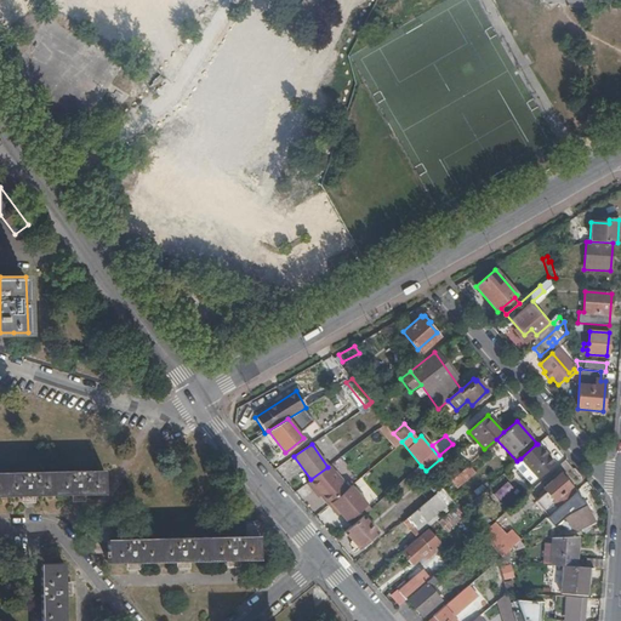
[(553,463),(536,444),(520,459),(537,478),(553,463)]
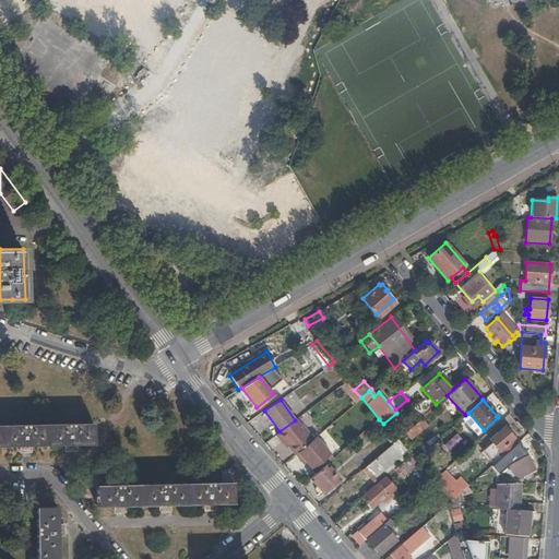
[(411,439),(427,425),(421,418),(405,432),(411,439)]
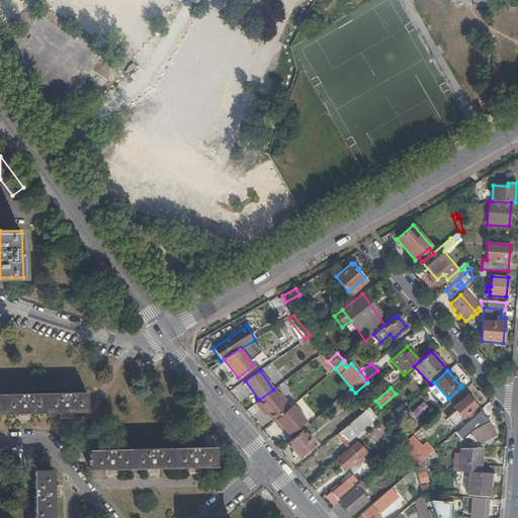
[(275,389),(258,403),(274,421),(275,420),(291,407),(275,389)]
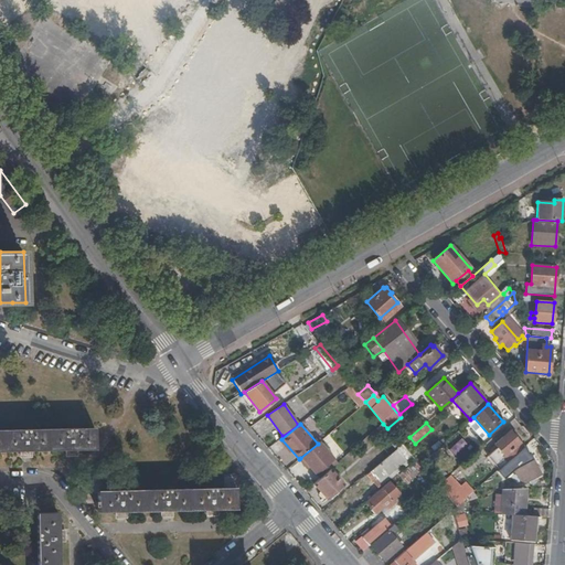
[(387,428),(383,424),(379,428),(383,434),(388,429),(387,428)]
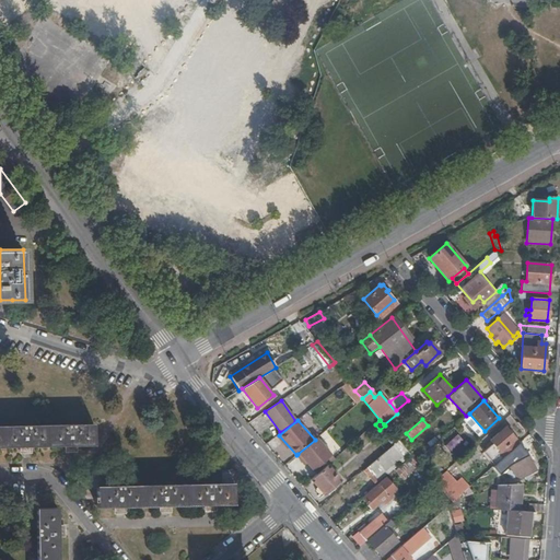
[(0,446),(22,446),(32,446),(67,445),(77,444),(94,444),(94,426),(0,428),(0,446)]
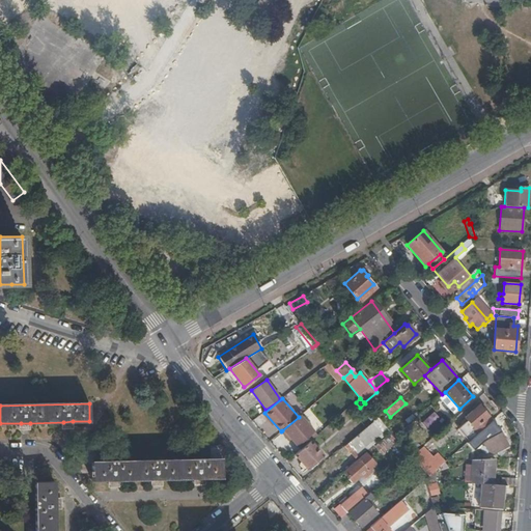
[(487,423),(492,420),(478,406),(465,417),(467,420),(457,428),(468,441),(469,440),(487,423)]
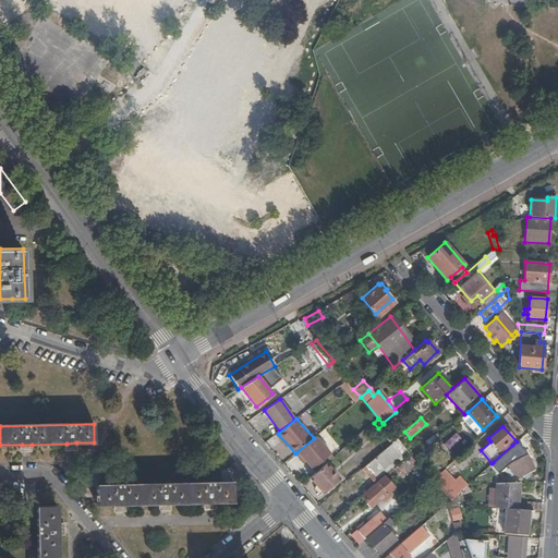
[(314,438),(296,452),(315,473),(326,463),(334,458),(317,436),(314,438)]
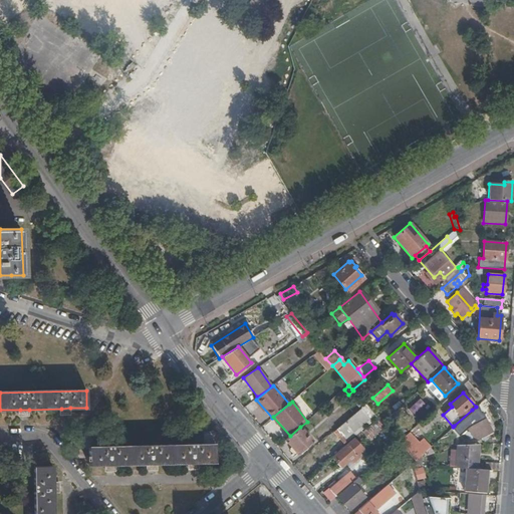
[(364,404),(336,429),(342,436),(342,435),(347,441),(352,435),(351,434),(368,419),(372,422),(376,418),(364,404)]
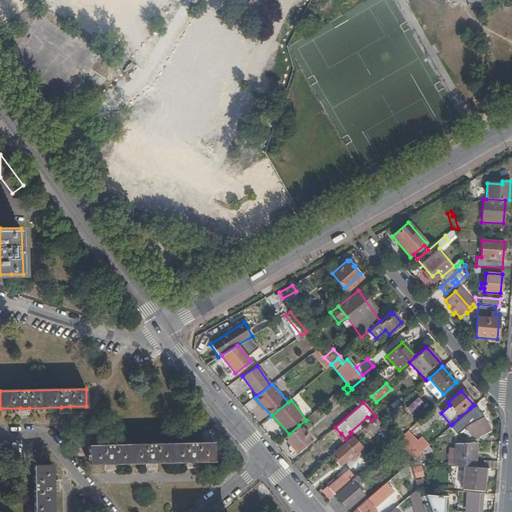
[(475,414),(470,408),(452,424),(457,429),(463,424),(470,437),(474,438),(489,430),(479,412),(475,414)]
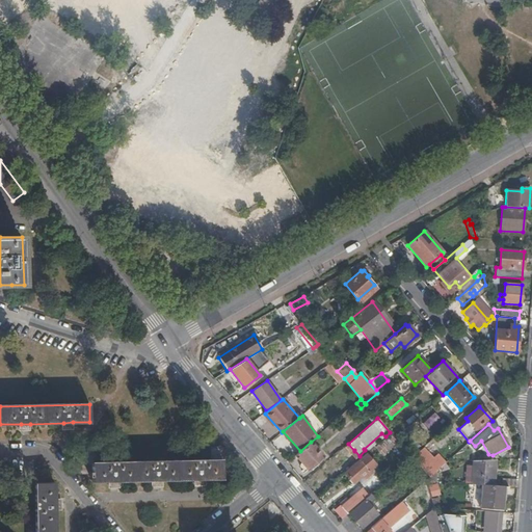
[(404,450),(390,434),(375,447),(383,456),(392,449),(398,455),(404,450)]
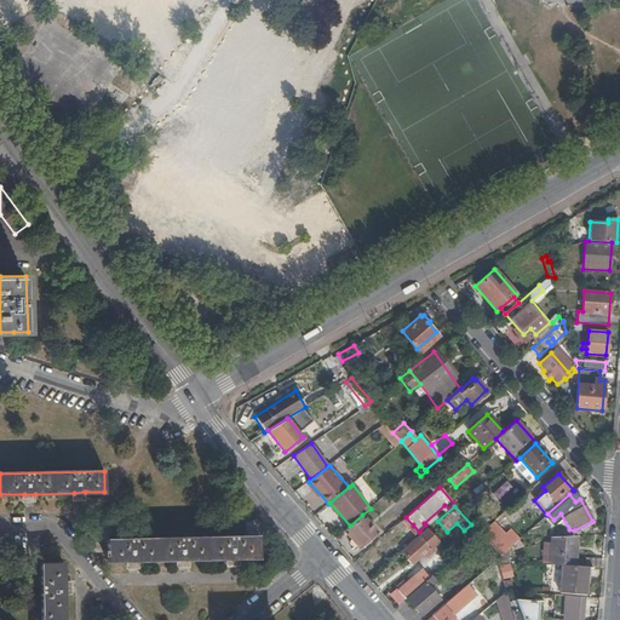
[(350,526),(344,530),(360,547),(377,532),(362,515),(350,526)]
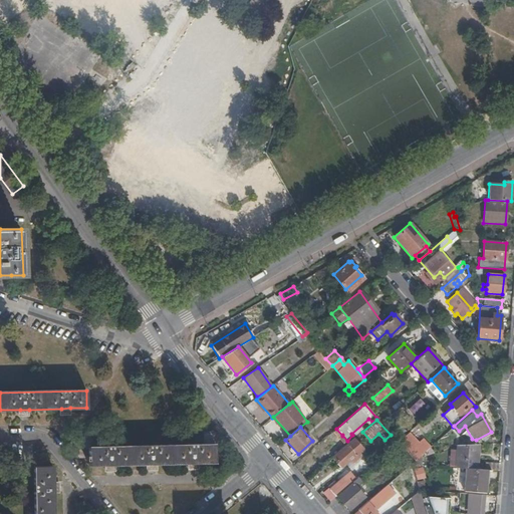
[(73,452),(77,457),(88,457),(88,465),(104,465),(114,464),(147,464),(156,463),(188,463),(198,462),(200,462),(214,462),(213,432),(203,432),(203,445),(92,447),(87,447),(87,437),(87,435),(73,435),(73,452)]
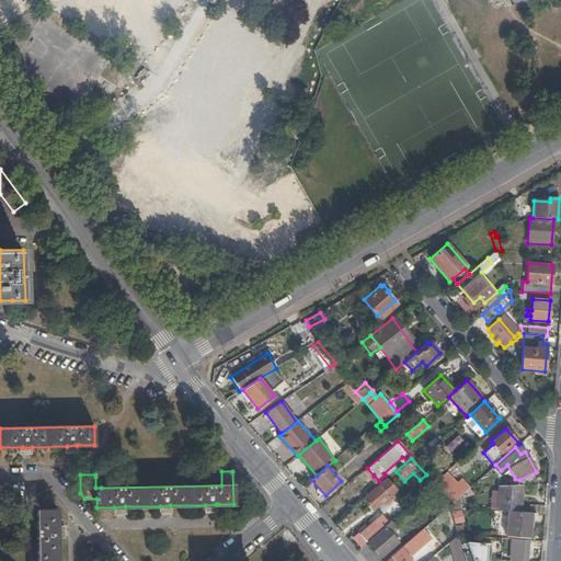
[(456,484),(446,472),(434,482),(453,503),(460,495),(469,488),(461,480),(456,484)]
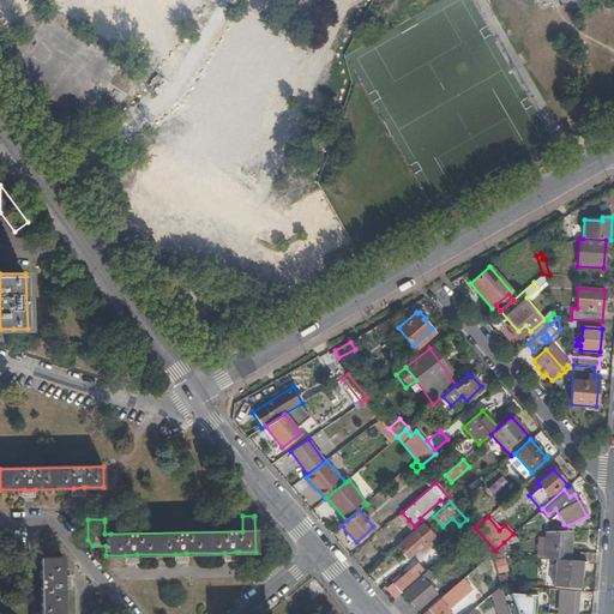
[(409,519),(409,521),(401,527),(405,534),(415,527),(409,519)]
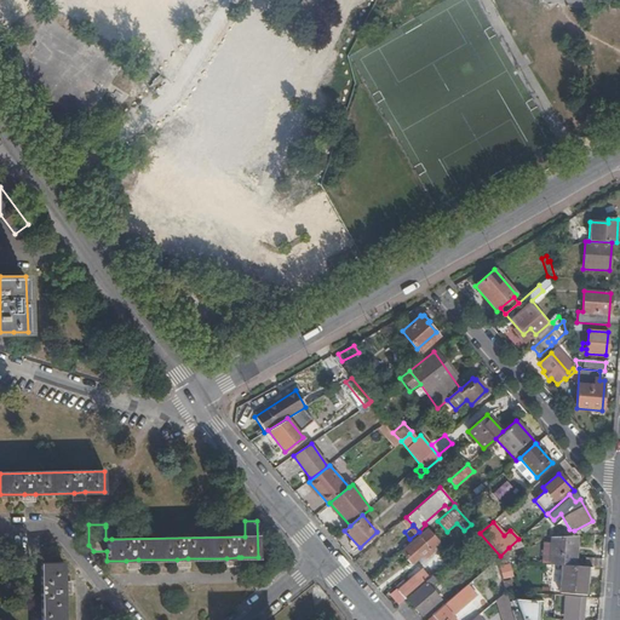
[(426,529),(401,551),(413,563),(422,556),(425,560),(436,550),(432,546),(437,541),(426,529)]
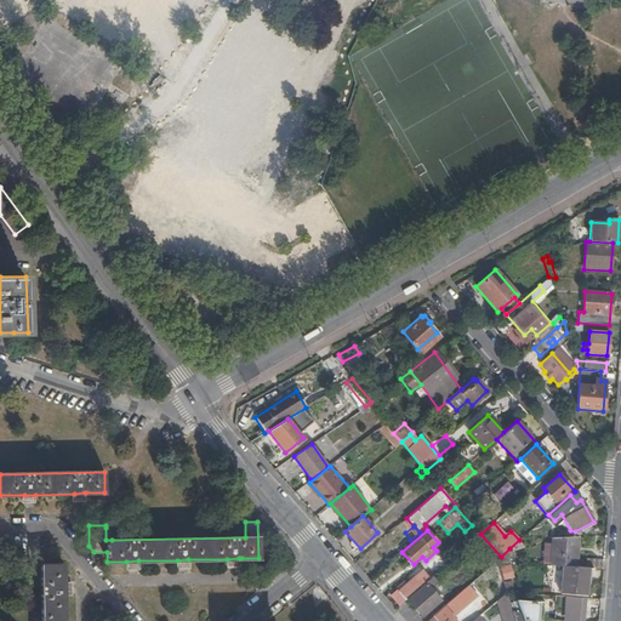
[(575,567),(577,537),(552,539),(551,565),(563,567),(575,567)]
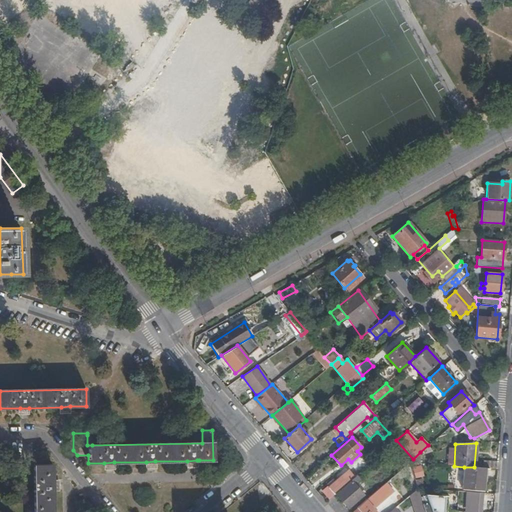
[(420,452),(413,459),(409,462),(419,463),(420,452)]
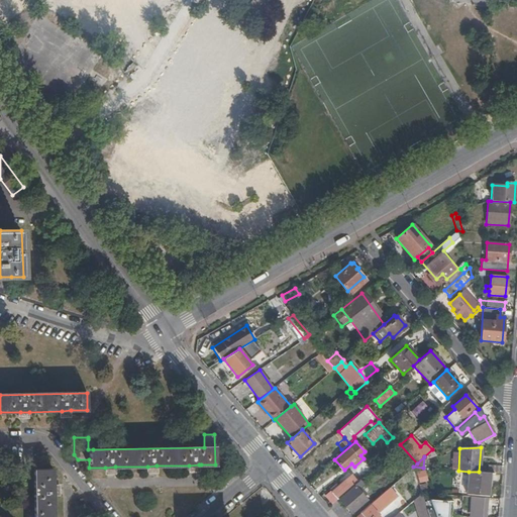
[(423,468),(413,467),(414,471),(421,493),(427,493),(423,468)]
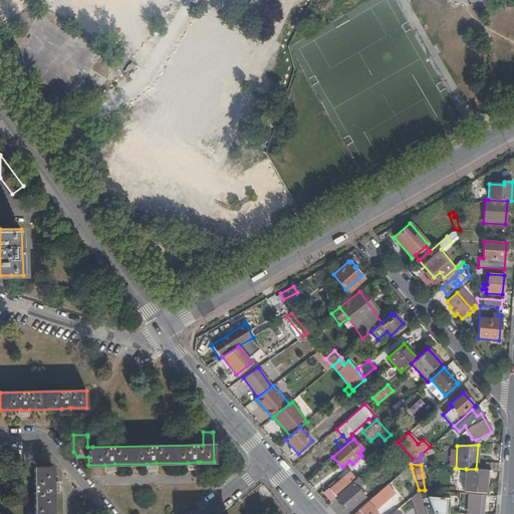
[(53,513),(53,492),(53,483),(53,467),(35,467),(35,513),(53,513)]
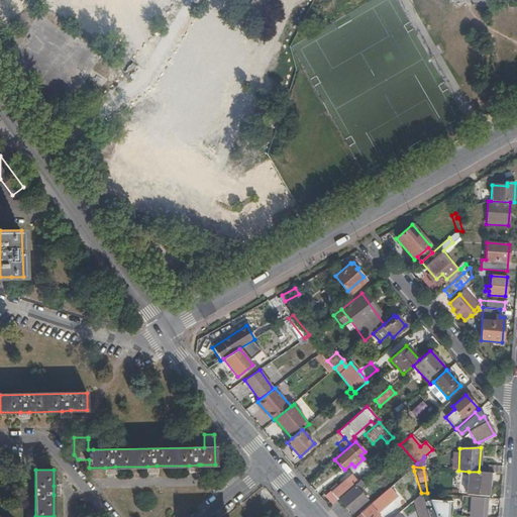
[(487,473),(479,472),(469,472),(468,494),(488,496),(489,482),(492,482),(492,474),(487,473)]
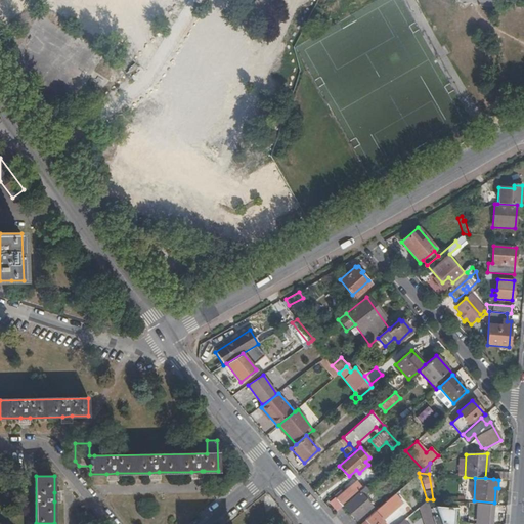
[(338,498),(343,505),(358,491),(363,487),(357,480),(338,498)]
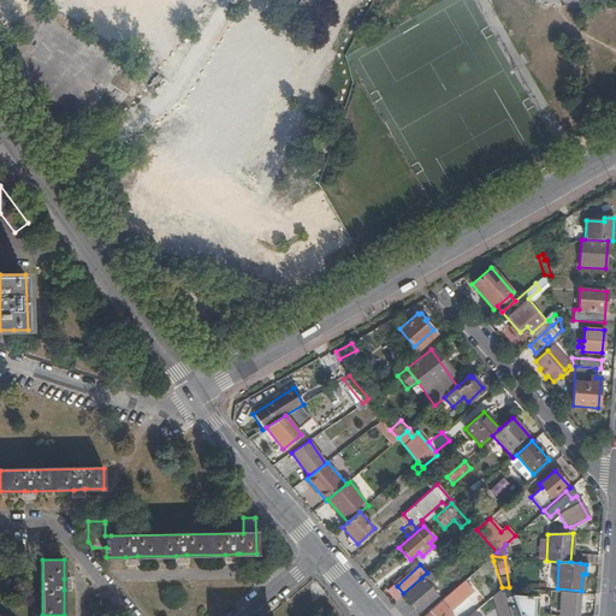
[(427,573),(421,578),(422,579),(404,594),(419,610),(437,594),(425,582),(432,576),(428,572),(427,573)]
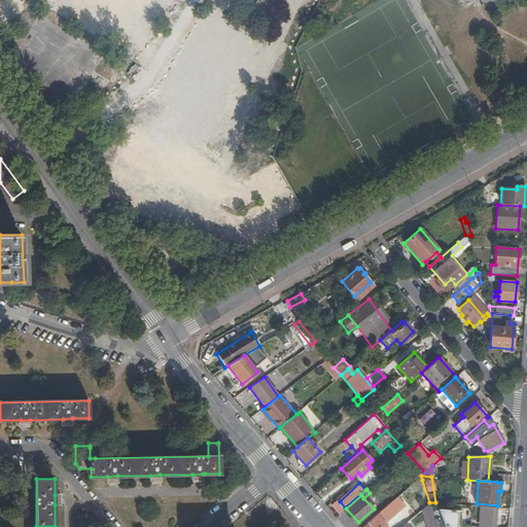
[(405,501),(398,495),(395,498),(396,500),(388,507),(393,512),(405,501)]
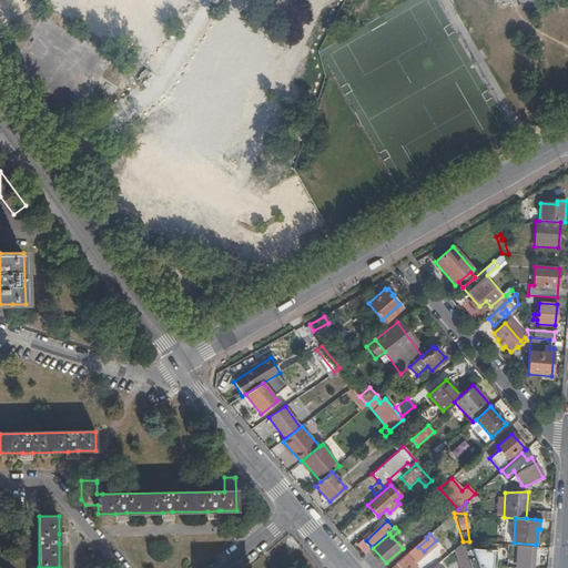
[(457,547),(464,567),(472,567),(467,551),(463,541),(457,547)]
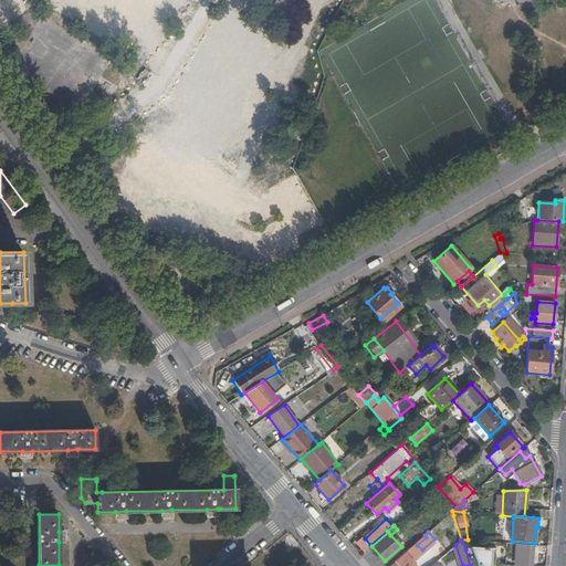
[(532,565),(534,546),(516,544),(515,559),(522,565),(532,565)]
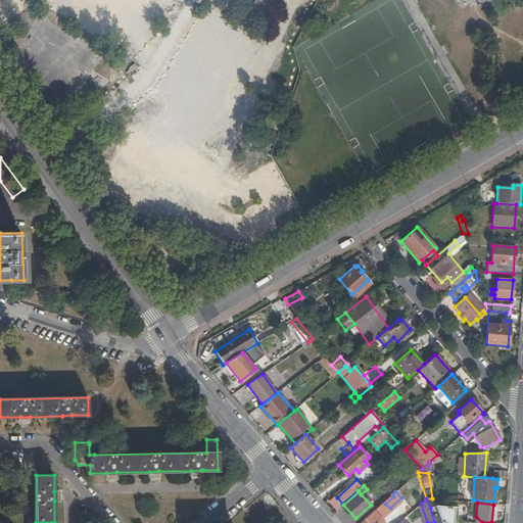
[(440,522),(452,522),(454,508),(435,506),(435,507),(440,522)]
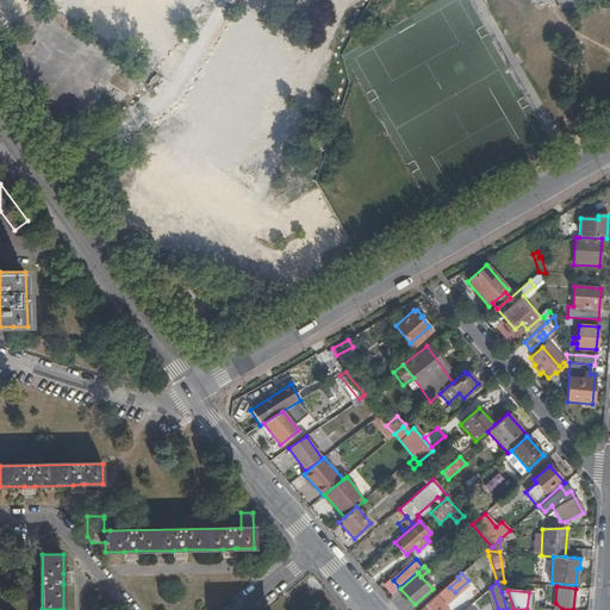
[(502,592),(506,609),(514,609),(508,591),(502,592)]
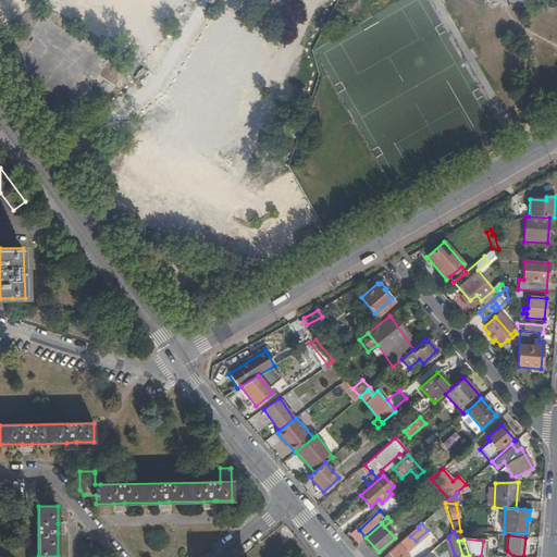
[(397,545),(388,553),(390,554),(385,556),(401,556),(406,554),(397,545)]
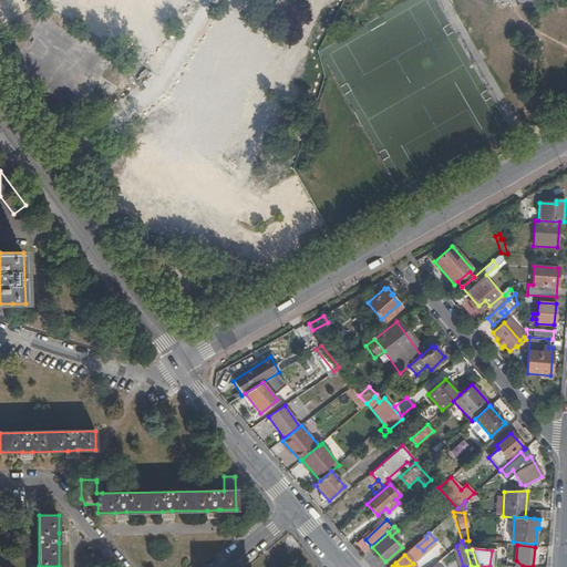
[(414,566),(431,566),(436,564),(429,555),(414,566)]
